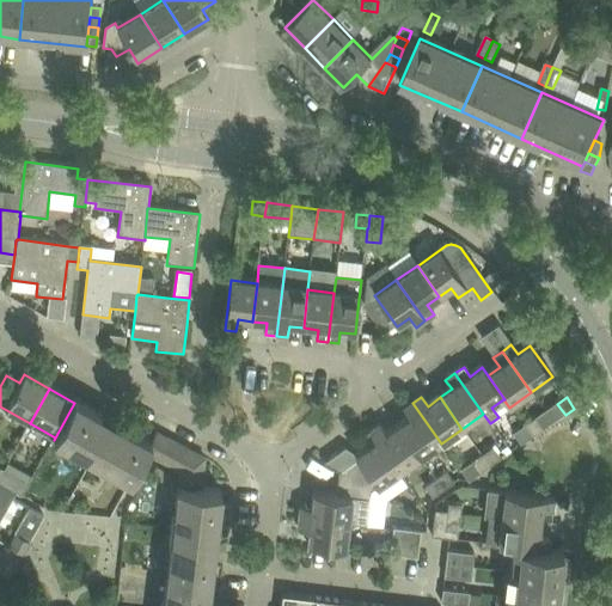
[(74,403),(54,440),(130,482),(152,445),(139,438),(144,428),(126,417),(124,421),(104,410),(101,417),(74,403)]
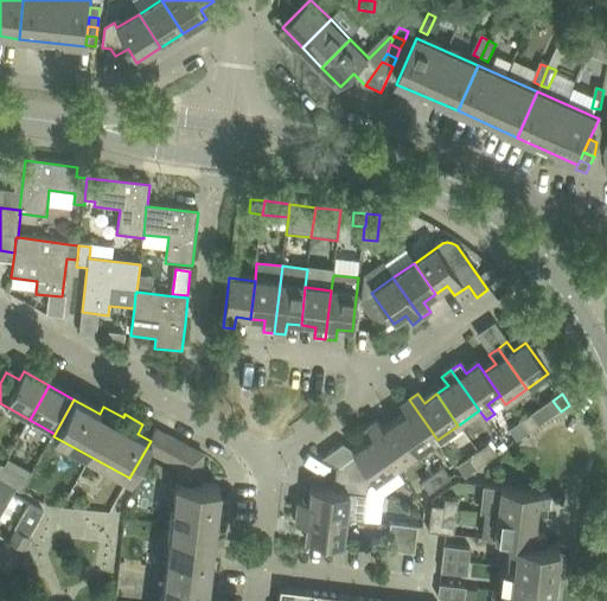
[(438,440),(409,400),(400,407),(406,415),(394,423),(416,455),(438,440)]
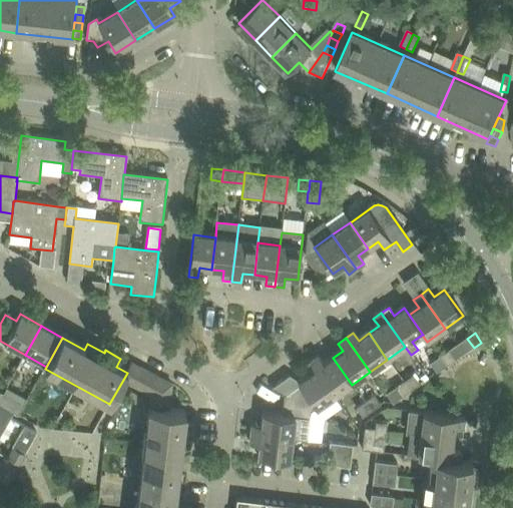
[(456,360),(450,351),(439,359),(446,368),(456,360)]
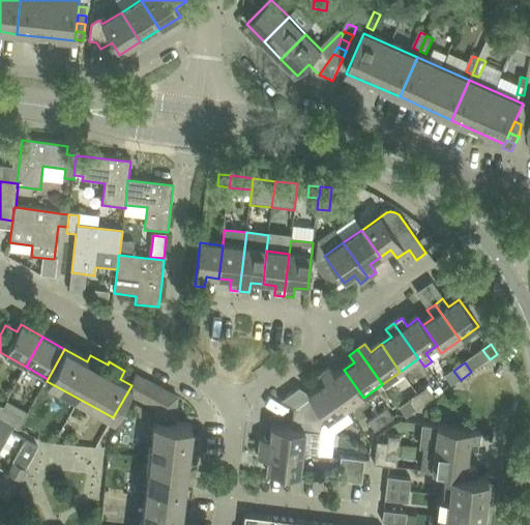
[(363,398),(344,370),(333,377),(328,370),(320,375),(345,410),(363,398)]
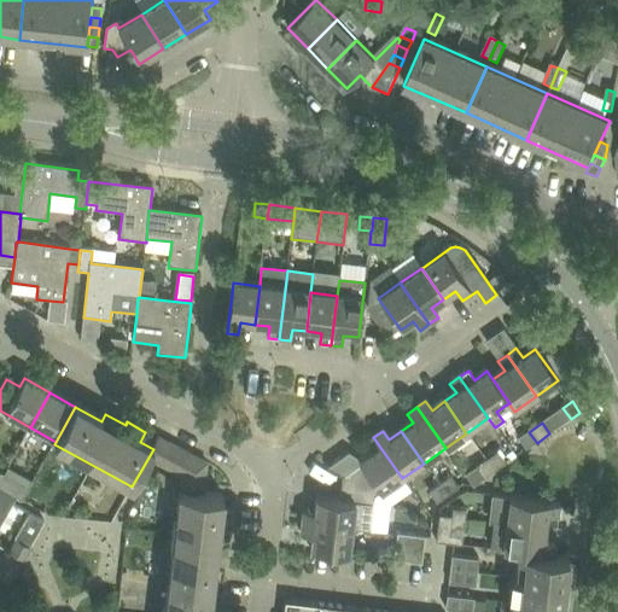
[(537,443),(529,432),(520,437),(529,449),(537,443)]
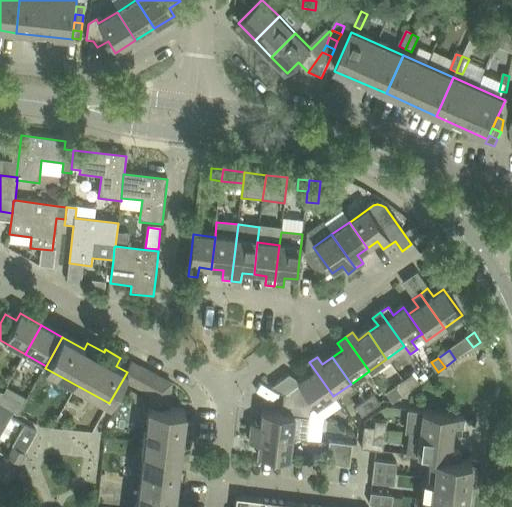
[(333,396),(309,362),(302,367),(307,375),(298,382),(289,376),(272,389),(271,388),(270,389),(284,397),(310,412),(333,396)]
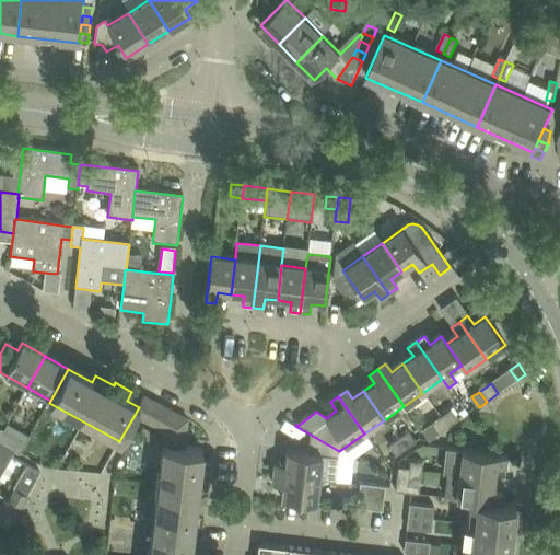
[(164,434),(150,554),(189,554),(196,504),(202,505),(206,485),(208,485),(210,466),(200,464),(201,451),(184,449),(187,423),(153,403),(148,413),(142,421),(164,434)]
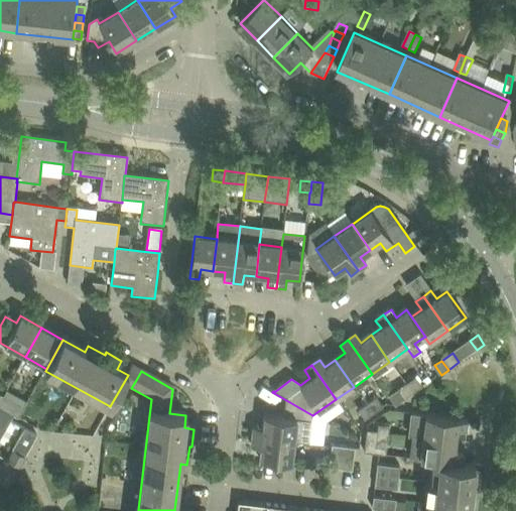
[(422,388),(416,379),(406,385),(412,395),(422,388)]
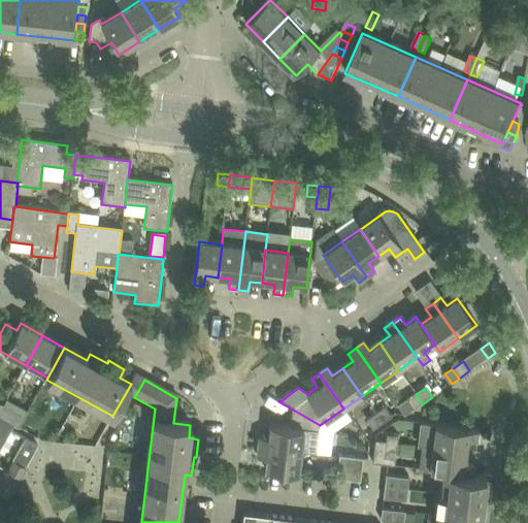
[(422,404),(416,394),(407,400),(415,410),(422,404)]
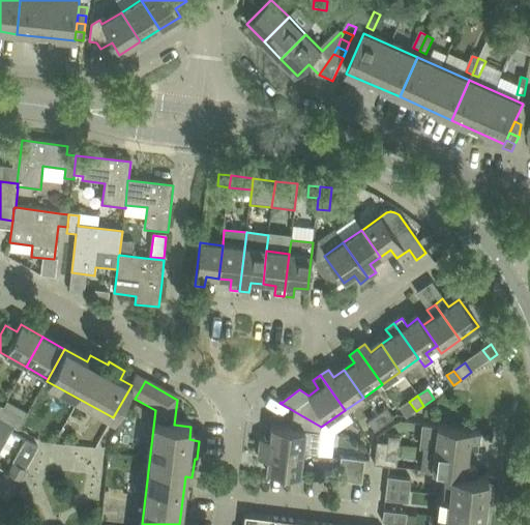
[(4,409),(0,415),(0,420),(19,432),(25,420),(4,409)]
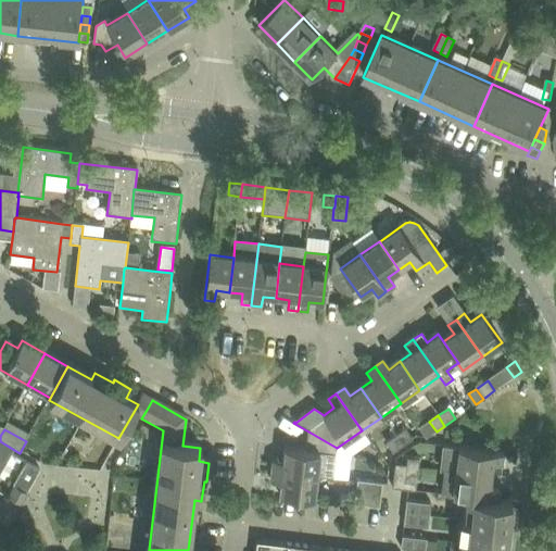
[(405,430),(395,437),(403,448),(413,440),(405,430)]
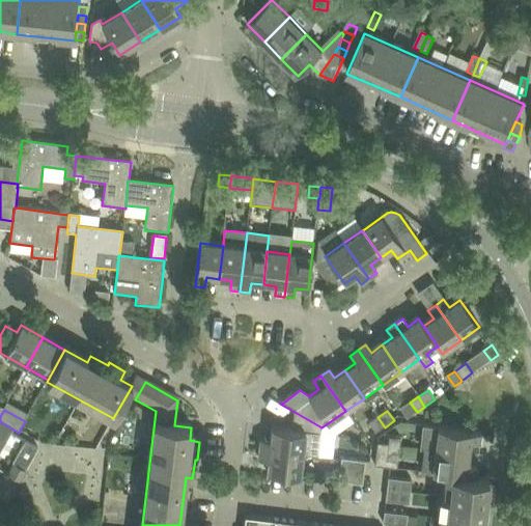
[(318,455),(320,436),(322,427),(295,412),(291,432),(272,430),(270,442),(260,441),(259,450),(302,455),(303,455),(318,455)]
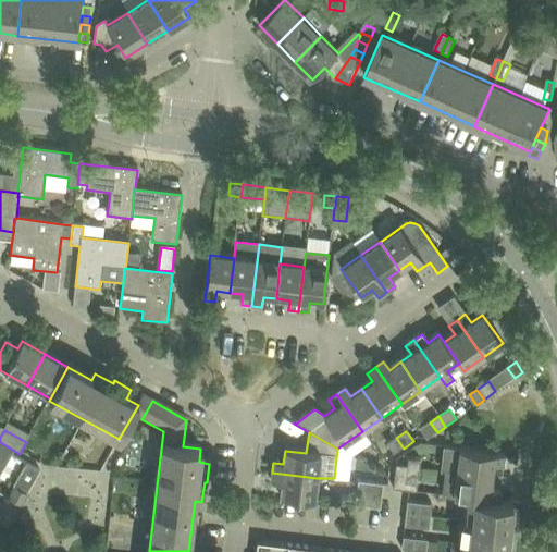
[(404,449),(396,438),(386,445),(393,455),(404,449)]
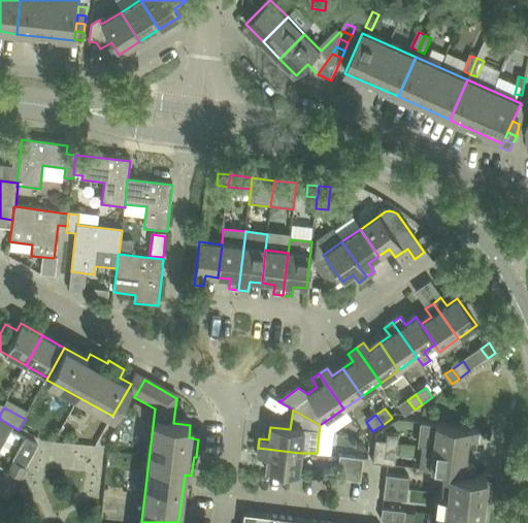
[(466,453),(467,440),(477,442),(479,432),(421,425),(418,448),(436,450),(466,453)]
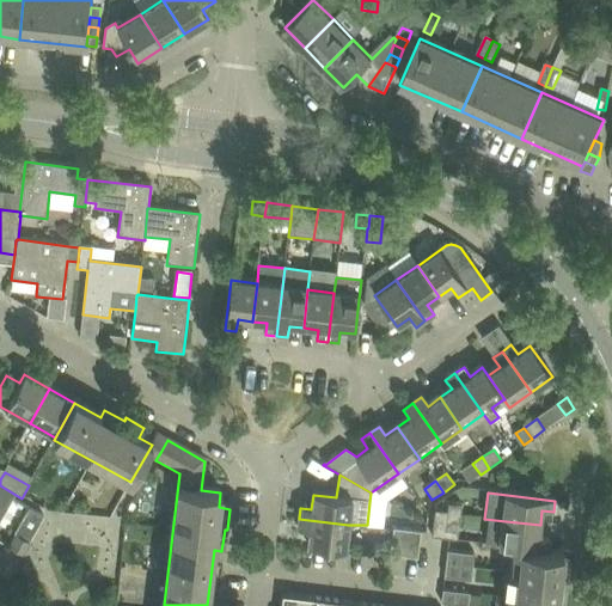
[(0,521),(12,501),(0,494),(0,521)]
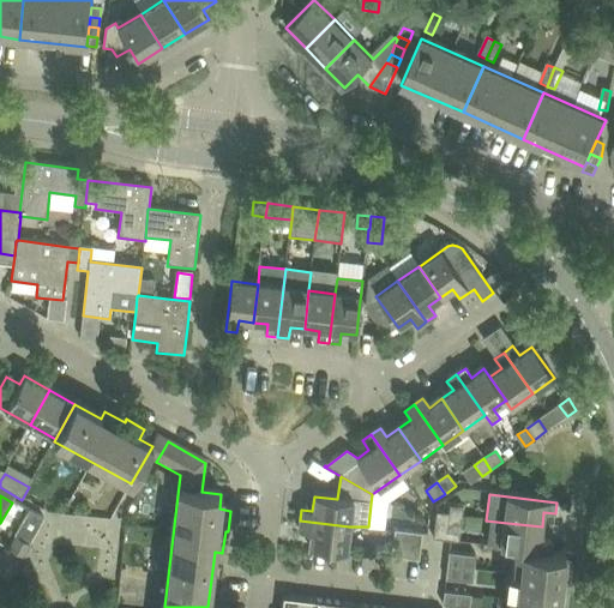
[(462,523),(464,510),(450,507),(449,516),(449,521),(462,523)]
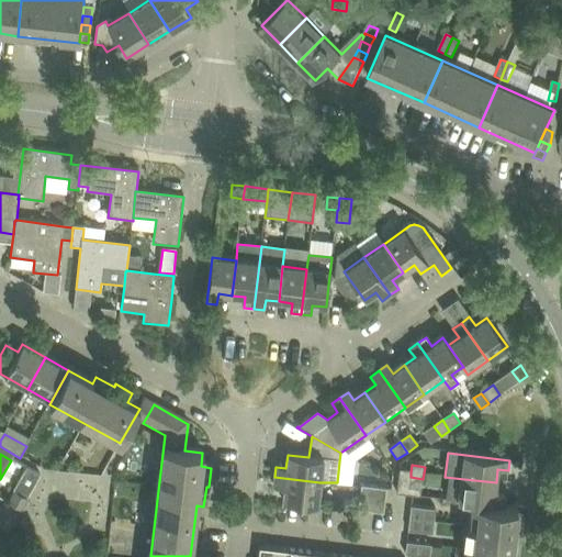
[(26,470),(13,493),(15,493),(26,500),(40,478),(26,470)]
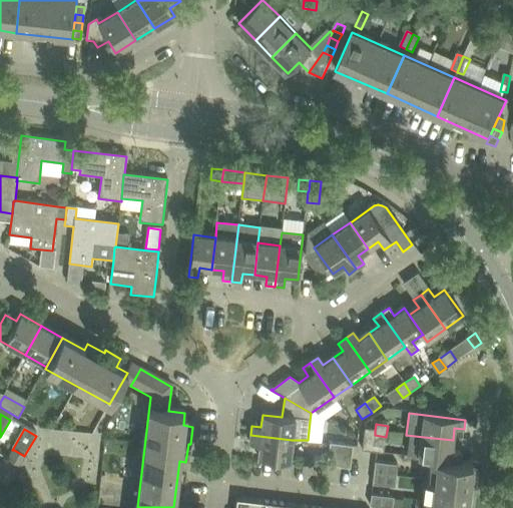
[(384,454),(386,437),(375,435),(375,431),(366,429),(363,449),(377,451),(377,453),(384,454)]
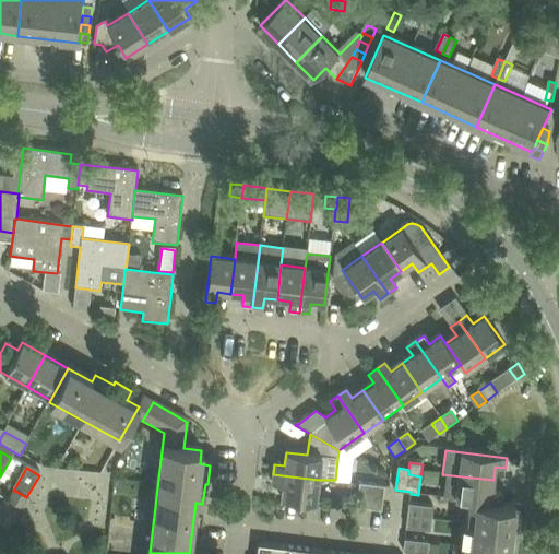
[(316,504),(318,482),(318,480),(273,474),(272,485),(282,486),(281,499),(316,504)]
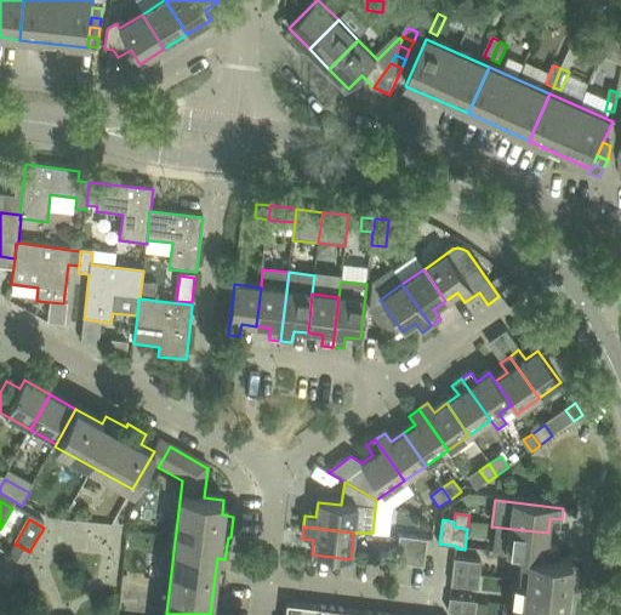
[(557,559),(558,550),(546,547),(548,533),(513,529),(510,556),(520,557),(520,556),(557,561),(557,559)]
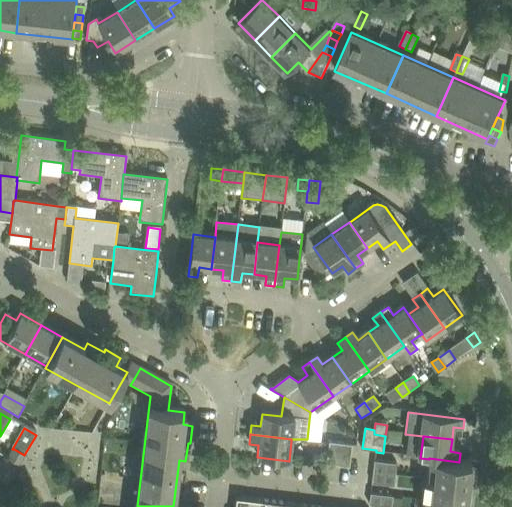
[(349,468),(351,449),(352,446),(329,444),(326,465),(338,466),(338,467),(349,468)]
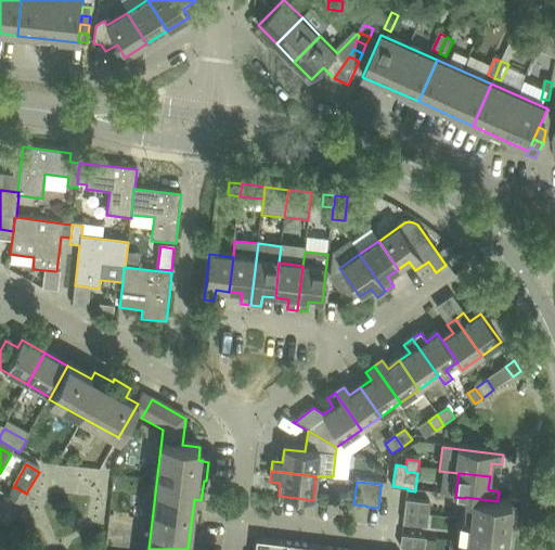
[(21,506),(26,494),(15,487),(9,499),(21,506)]
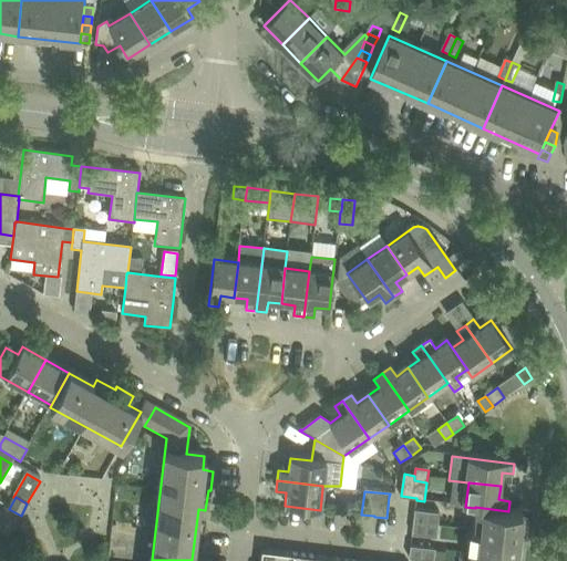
[(515,560),(518,539),(525,540),(525,534),(518,533),(522,512),(508,510),(508,511),(475,507),(475,508),(474,512),(476,512),(476,508),(482,509),(475,560),(515,560)]
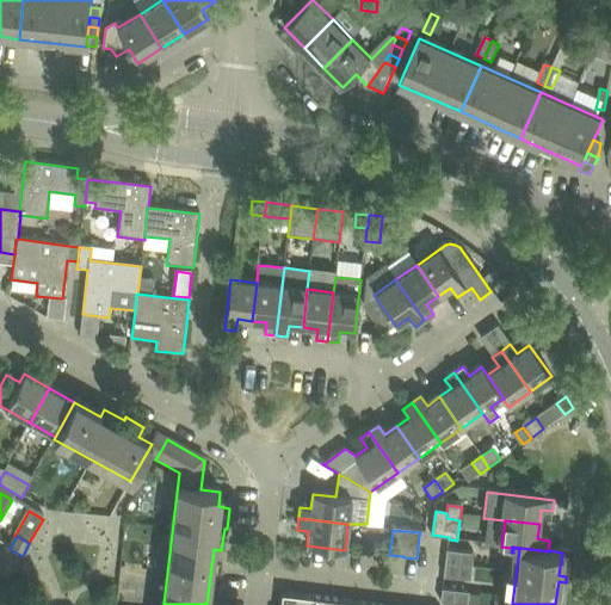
[(445,565),(458,567),(460,554),(446,551),(445,565)]
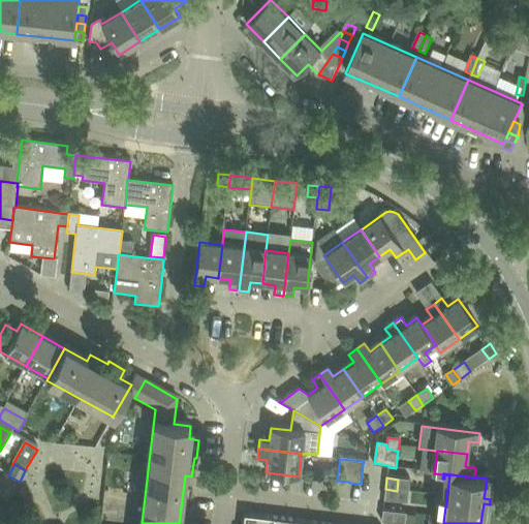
[(408,492),(410,481),(398,480),(397,491),(408,492)]
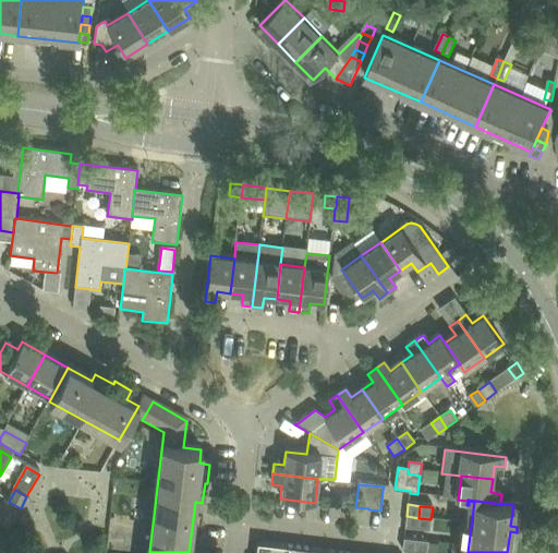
[(417,530),(419,518),(407,516),(405,529),(417,530)]
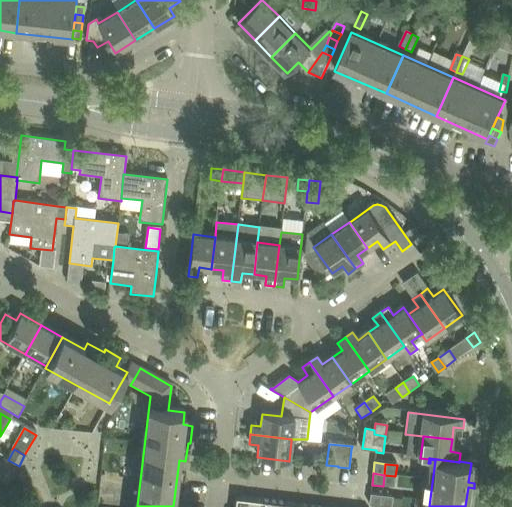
[(394,487),(395,476),(384,475),(383,486),(388,487),(394,487)]
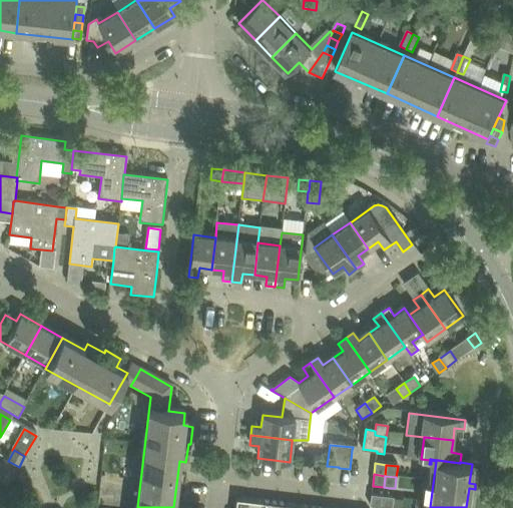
[(381,507),(382,497),(372,496),(371,496),(370,507),(381,507)]
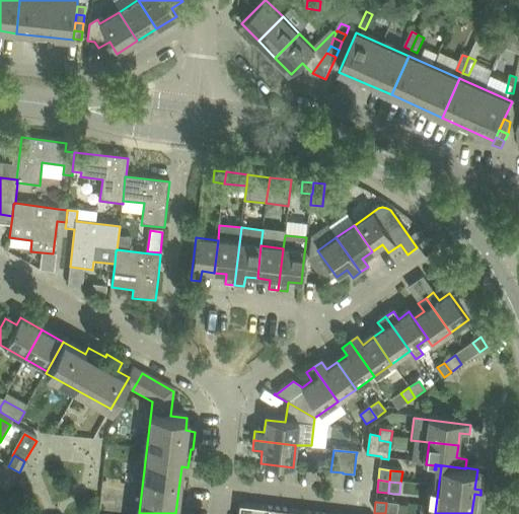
[(397,513),(398,504),(386,503),(385,513),(397,513)]
